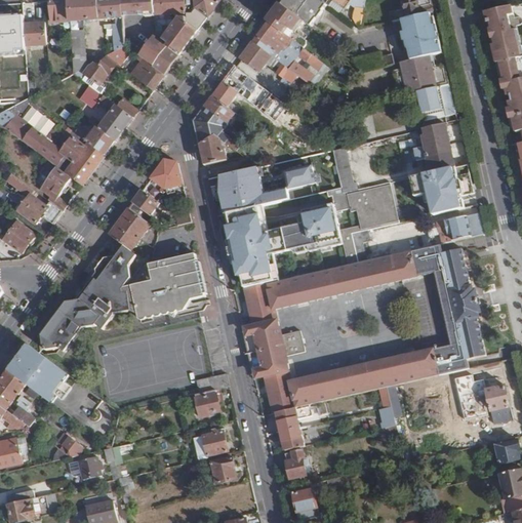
[(69,21),(68,0),(49,0),(51,22),(69,21)]
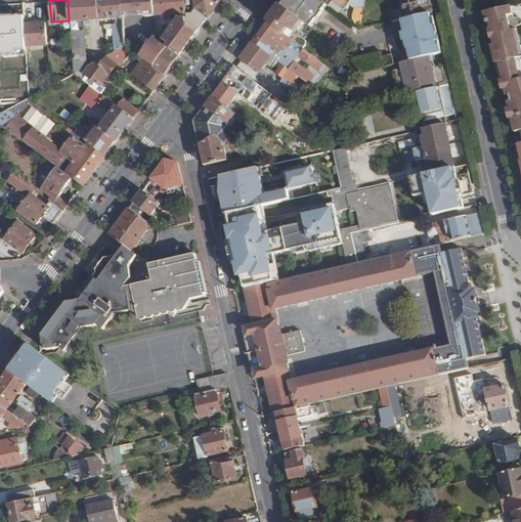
[(124,43),(122,14),(120,0),(68,0),(69,20),(119,17),(119,23),(109,24),(109,26),(112,27),(113,49),(124,43)]
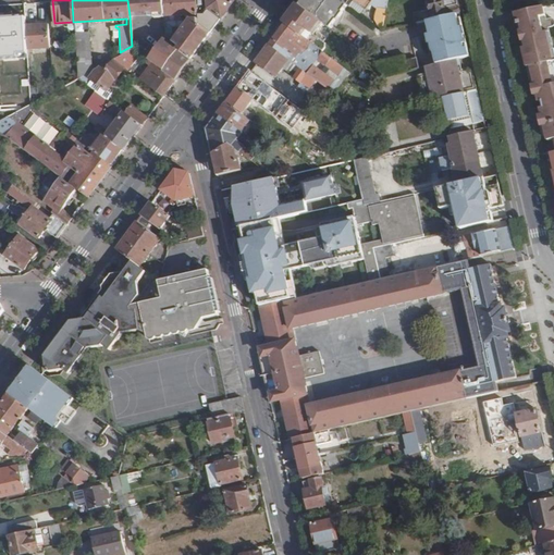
[(127,0),(130,15),(163,13),(163,1),(157,2),(152,5),(143,7),(142,0),(127,0)]
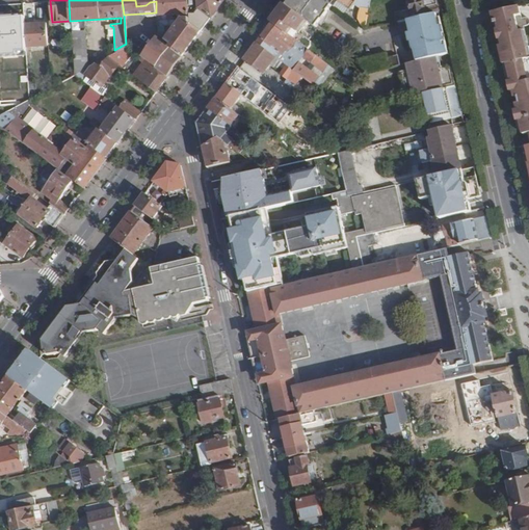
[(156,12),(156,14),(170,12),(187,12),(186,0),(156,0),(156,1),(156,12)]
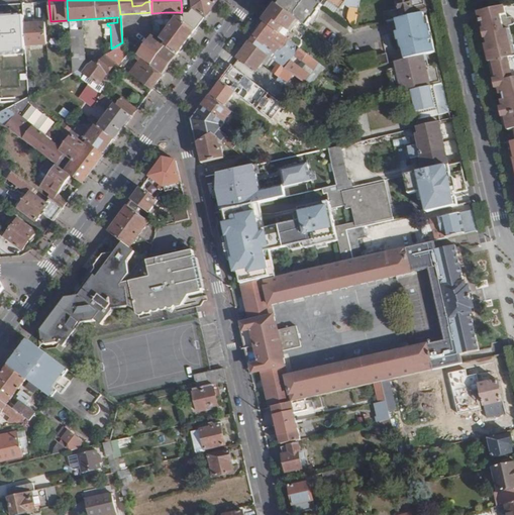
[(181,0),(182,12),(182,16),(183,20),(195,28),(216,0),(181,0)]
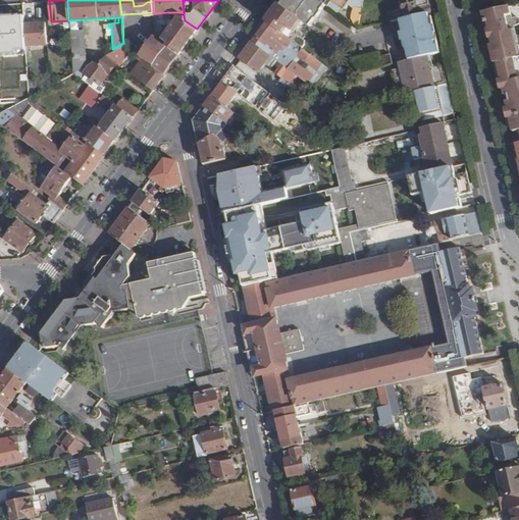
[(322,4),(316,0),(280,0),(277,4),(300,20),(307,26),(312,18),(315,19),(320,12),(318,10),(322,4)]
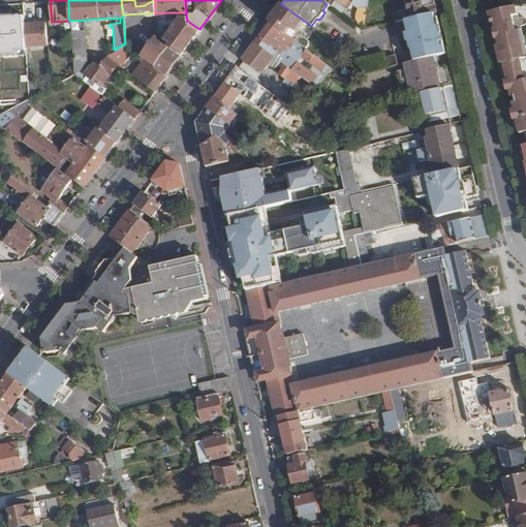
[(320,0),(327,4),(330,6),(333,0),(335,0),(345,8),(349,4),(352,0),(320,0)]
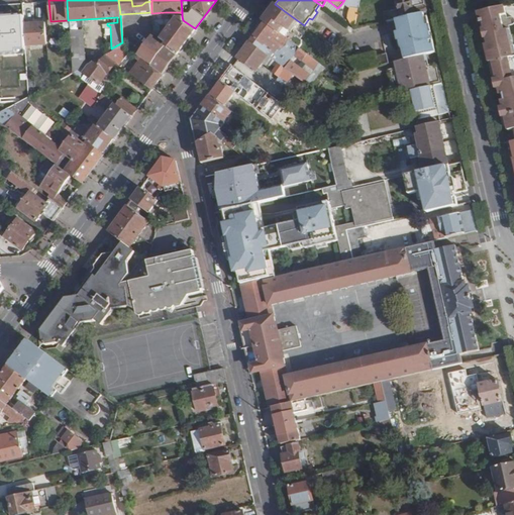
[(325,0),(322,6),(333,14),(337,8),(327,0),(325,0)]
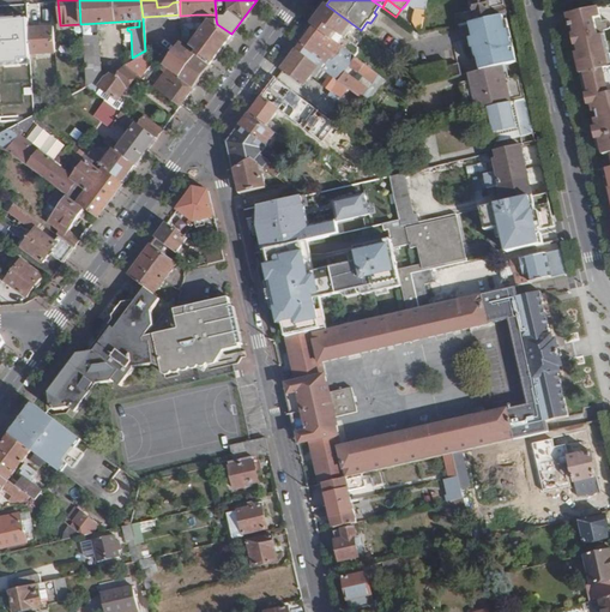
[(409,0),(405,5),(411,10),(421,12),(422,0),(409,0)]
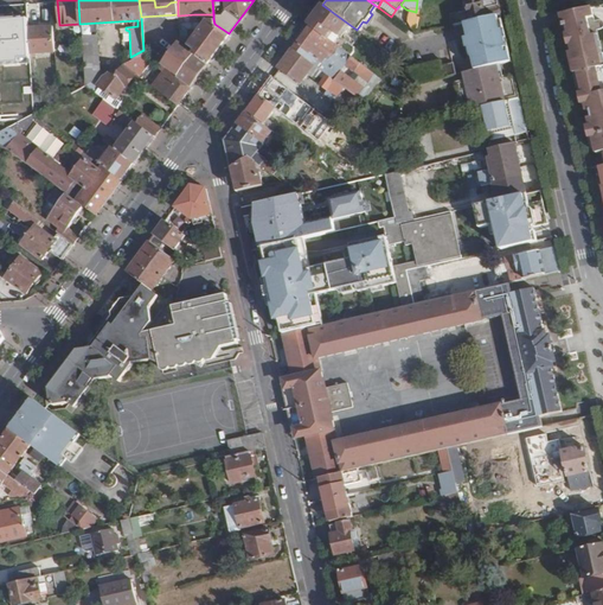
[(498,12),(494,0),(464,0),(467,7),(454,11),(456,21),(462,20),(494,13),(498,12)]
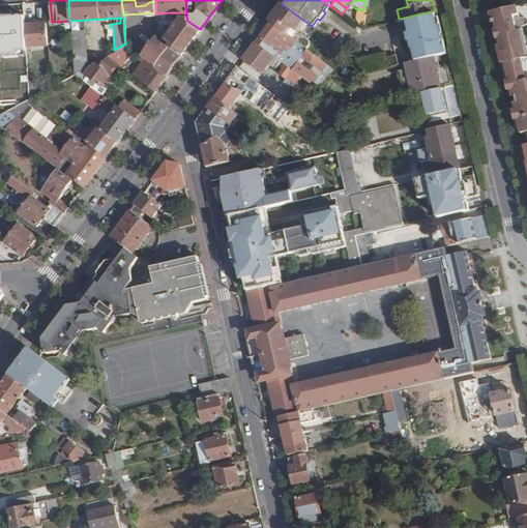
[(304,21),(282,4),(269,21),(294,39),(295,40),(305,48),(310,41),(295,31),(304,21)]
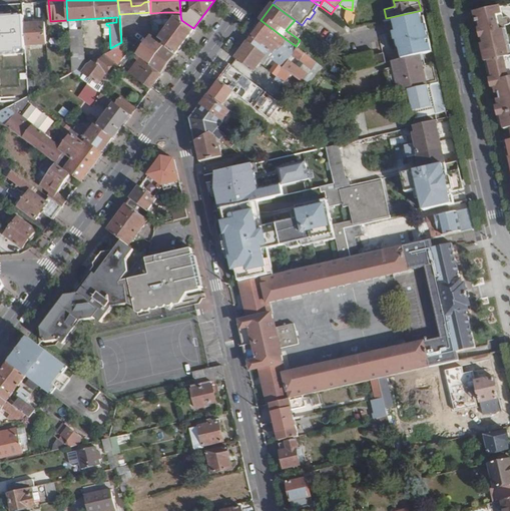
[(497,5),(472,10),(483,59),(496,57),(509,53),(509,48),(508,43),(507,43),(497,5)]
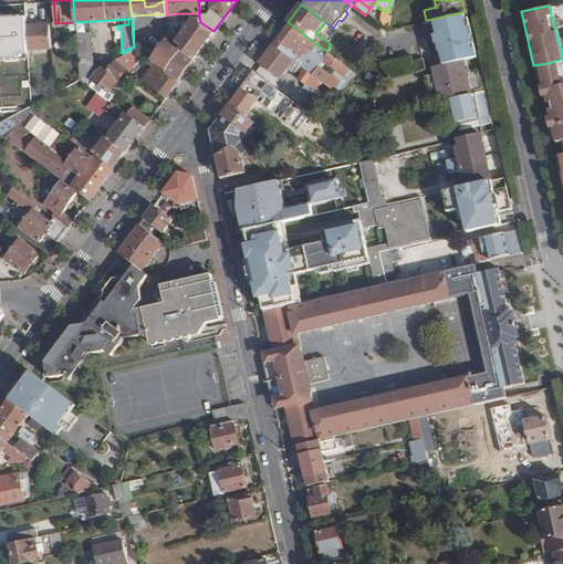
[(388,11),(379,9),(377,19),(384,30),(388,11)]
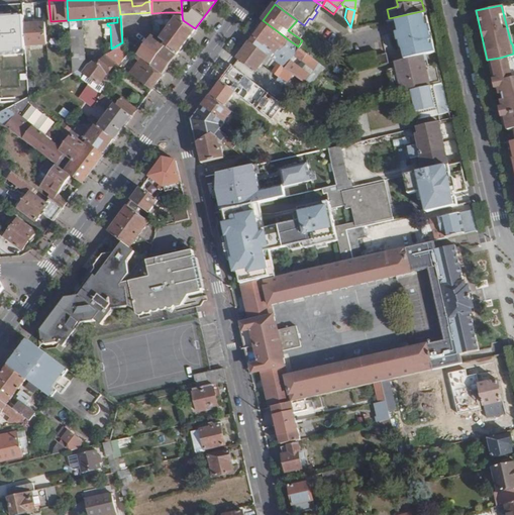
[(423,54),(433,50),(426,21),(423,21),(421,11),(394,17),(397,31),(394,32),(398,49),(401,49),(403,58),(423,54)]
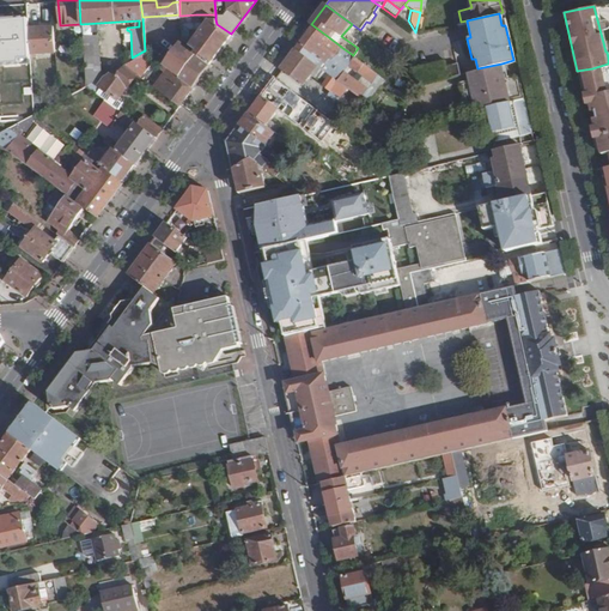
[(5,18),(5,16),(0,16),(0,38),(4,40),(5,44),(11,44),(11,38),(16,38),(14,17),(5,18)]
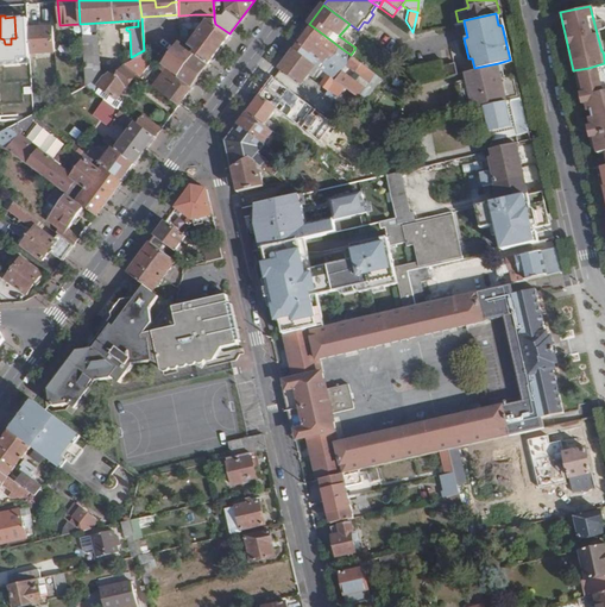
[(208,20),(188,45),(209,61),(229,33),(215,24),(214,19),(208,20)]
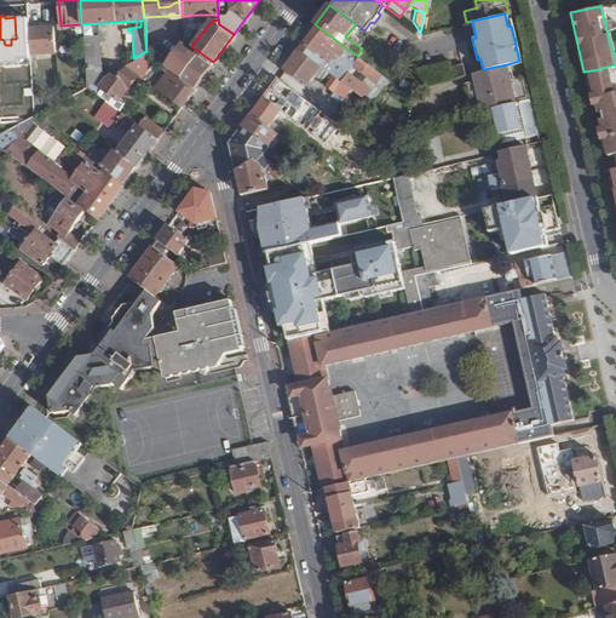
[(199,21),(182,22),(183,40),(188,44),(191,39),(189,36),(190,29),(202,28),(202,24),(207,23),(206,21),(199,21)]
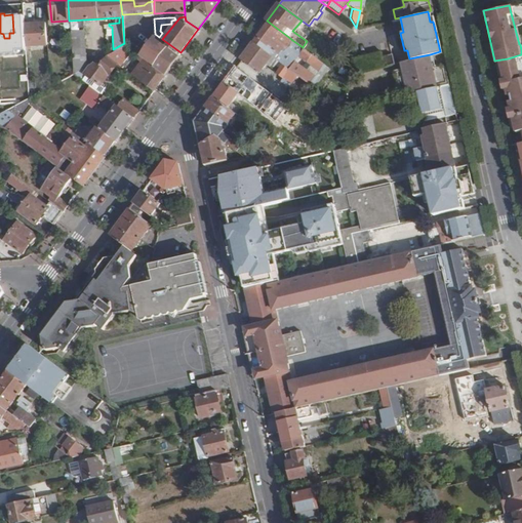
[(291,39),(267,21),(251,41),(267,52),(272,47),(273,46),(278,50),(283,43),(286,45),(291,39)]
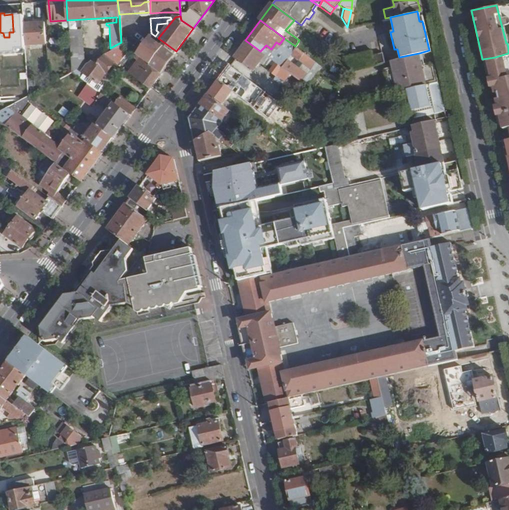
[(43,22),(23,23),(24,44),(45,43),(43,22)]
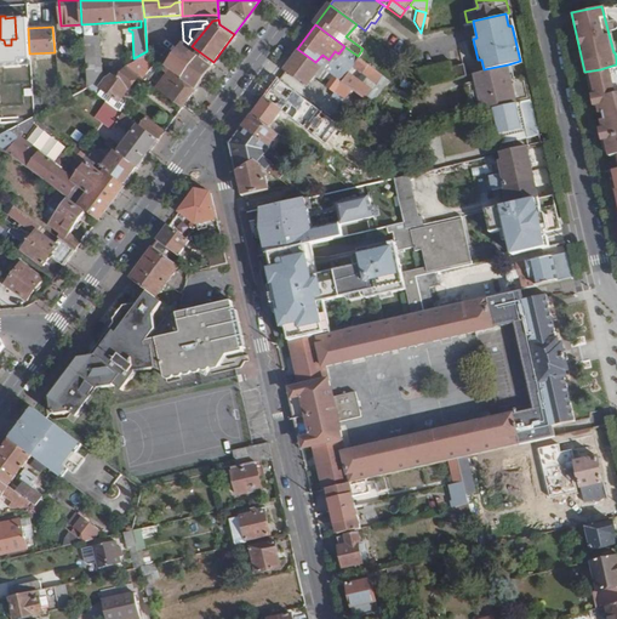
[(97,35),(83,37),(85,84),(86,85),(100,78),(97,35)]
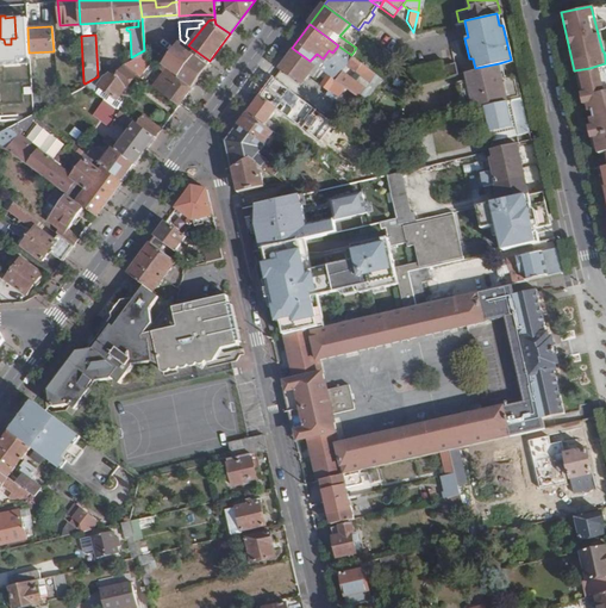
[(162,63),(191,86),(207,63),(181,44),(179,42),(174,48),(162,63)]
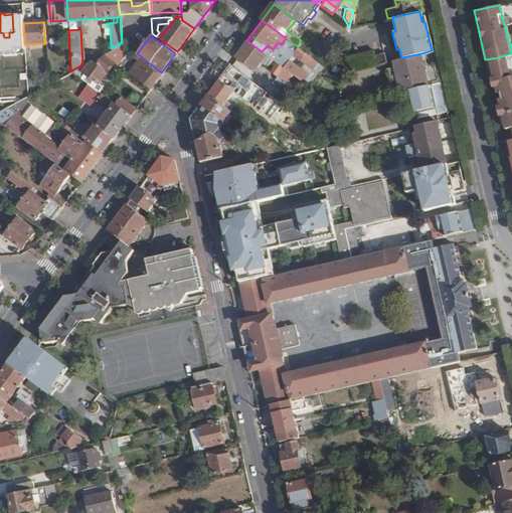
[(310,56),(297,46),(287,39),(283,45),(290,50),(292,49),(300,55),(299,57),(305,62),(307,60),(310,56)]
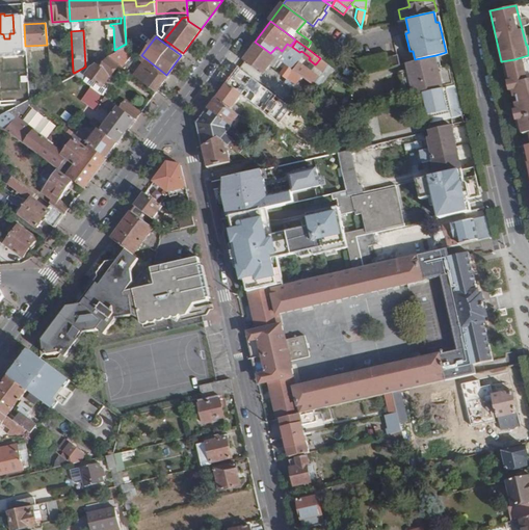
[(255,42),(241,59),(259,73),(266,62),(269,63),(274,57),(270,53),(255,42)]
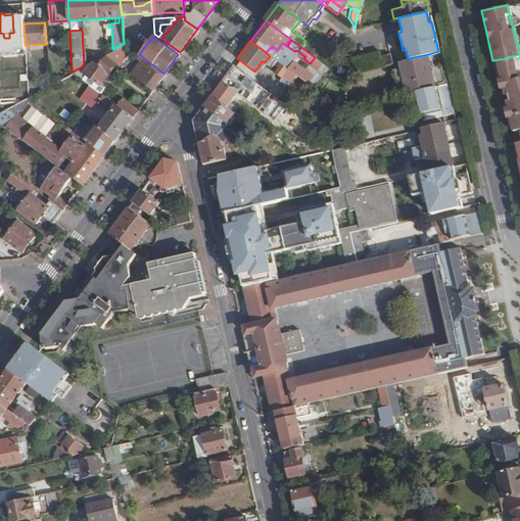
[(131,48),(124,43),(112,49),(106,53),(115,60),(117,62),(119,64),(128,51),(131,48)]
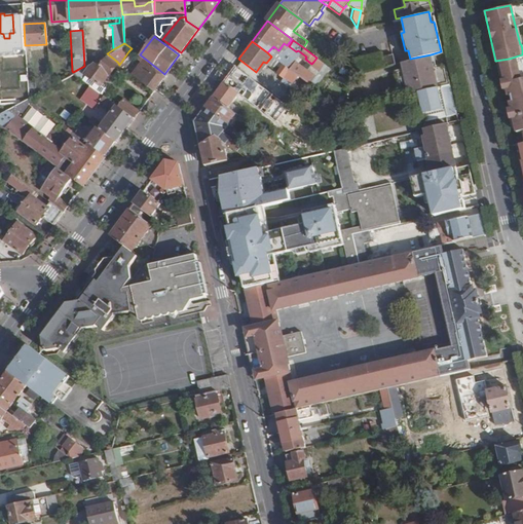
[(272,47),(267,52),(271,57),(281,63),(291,70),(295,65),(272,47)]
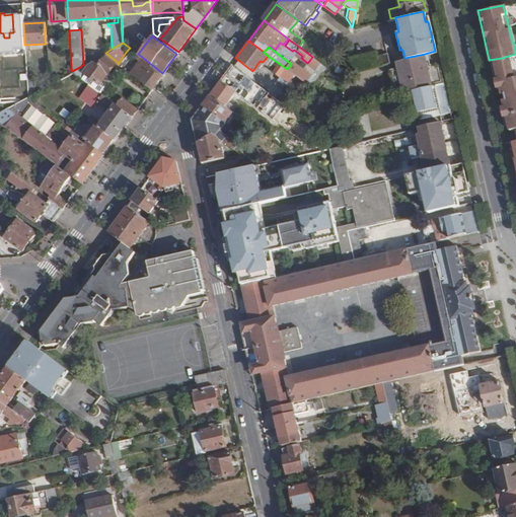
[(294,50),(292,51),(292,53),(300,59),(301,58),(302,56),(294,50)]
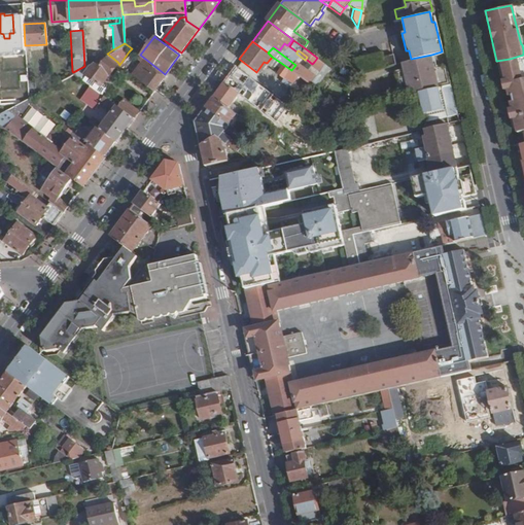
[(165,74),(140,55),(137,53),(135,56),(139,59),(130,72),(153,90),(165,74)]
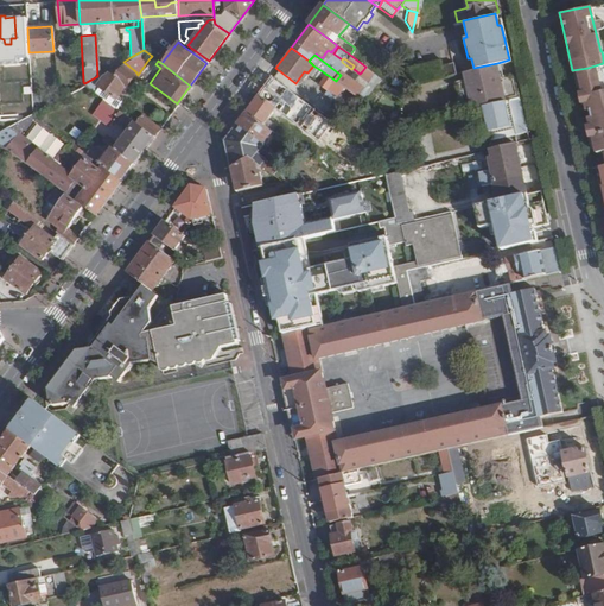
[(461,70),(463,77),(498,69),(497,63),(474,68),(461,70)]
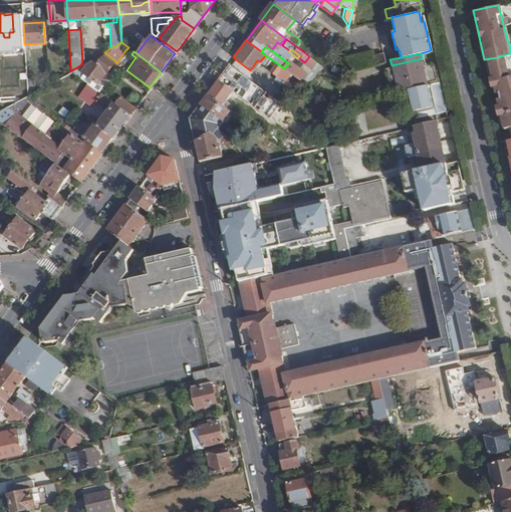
[(510,53),(497,57),(484,59),(490,83),(503,80),(510,78),(510,53)]
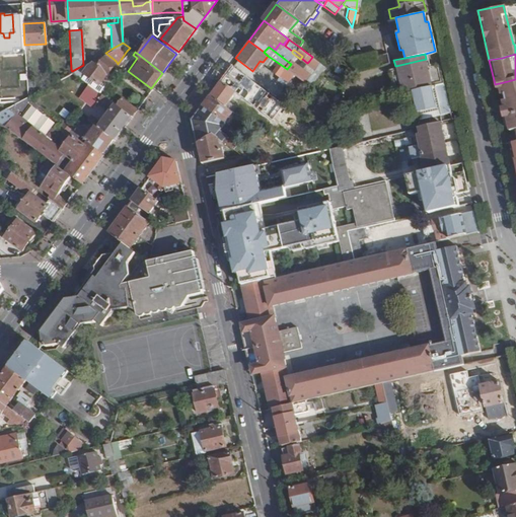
[(83,65),(72,71),(87,82),(92,86),(96,81),(97,82),(106,71),(106,72),(114,62),(105,55),(103,57),(100,55),(83,65)]
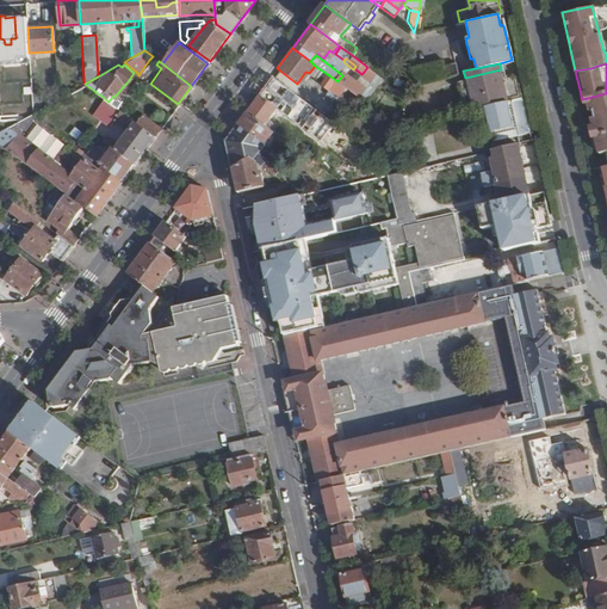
[(376,73),(367,67),(364,72),(371,78),(376,73)]
